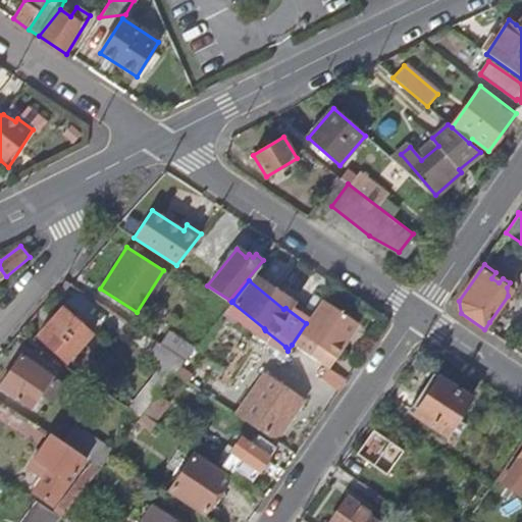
[(292,345),(322,365),(328,355),(334,356),(356,322),(321,301),(306,323),(292,345)]
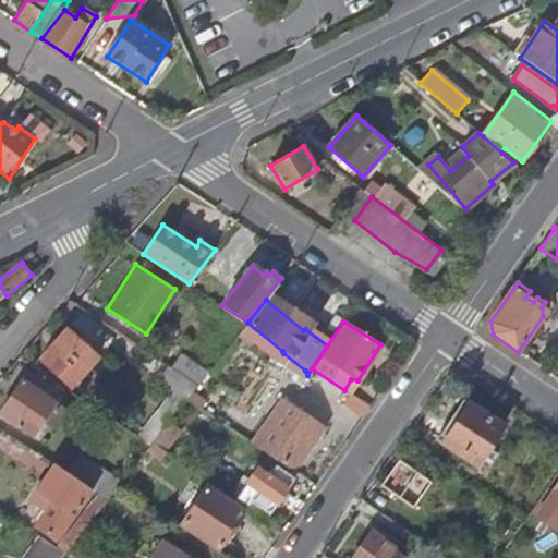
[(43,358),(73,385),(100,354),(70,327),(43,358)]
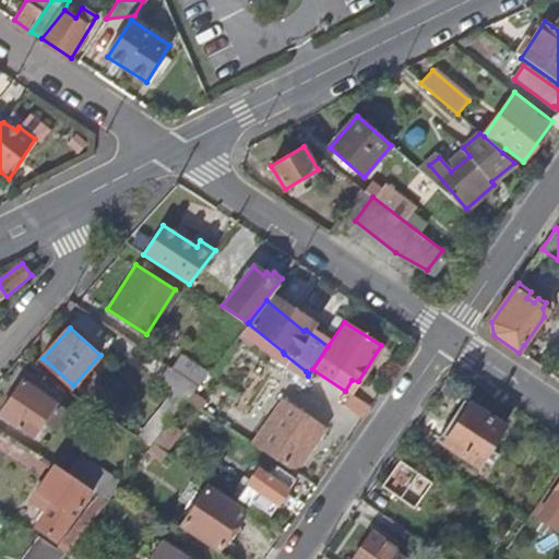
[(526,358),(532,351),(524,345),(519,353),(526,358)]
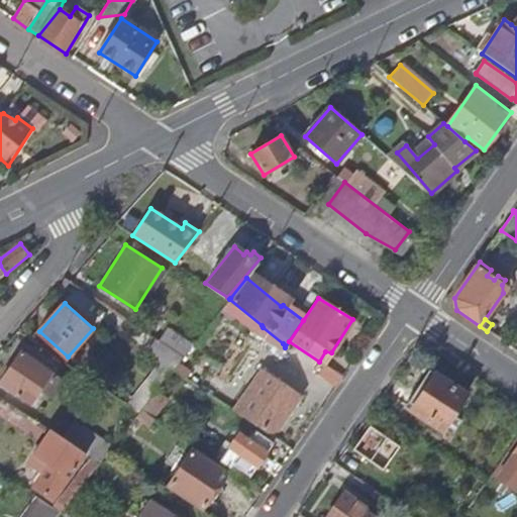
[(153,336),(184,357),(193,345),(162,323),(153,336)]
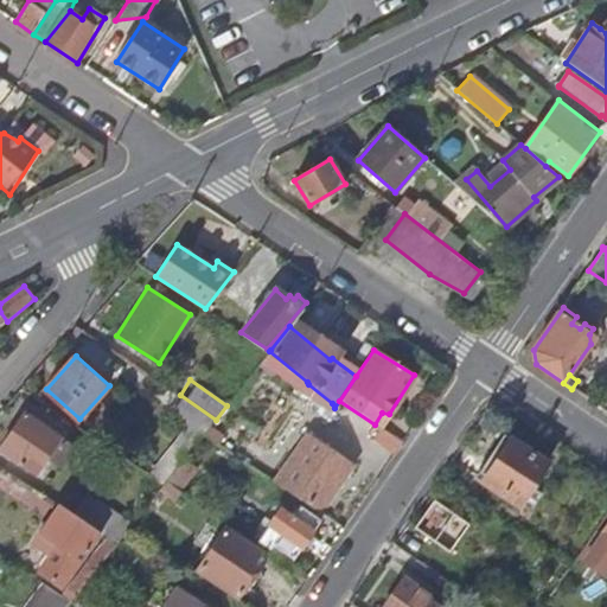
[(0,448),(0,451),(37,474),(61,436),(24,413),(0,448)]
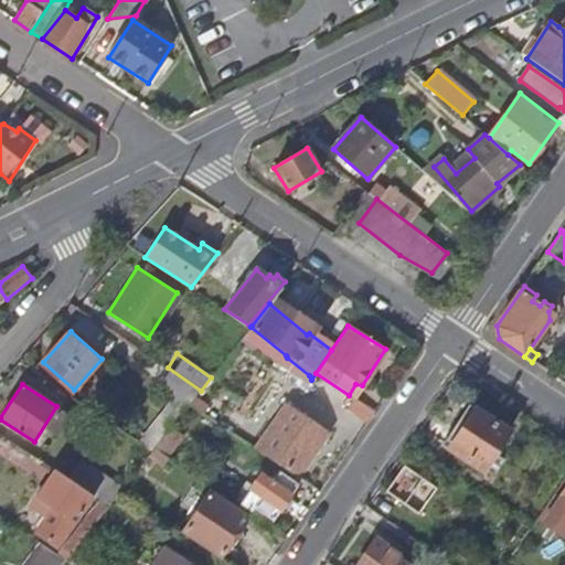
[(195,397),(190,405),(204,415),(210,406),(195,397)]
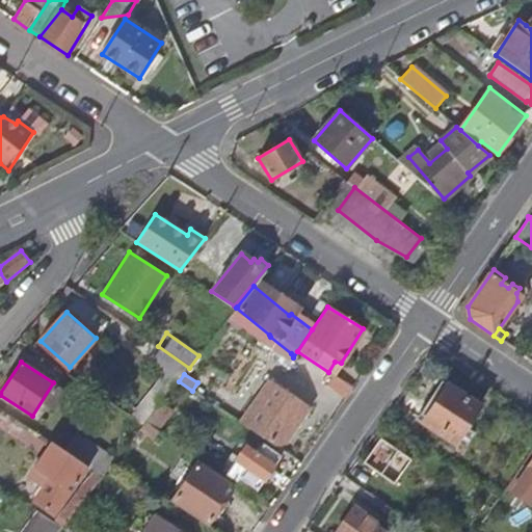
[(242,424),(282,451),(311,406),(272,381),(242,424)]
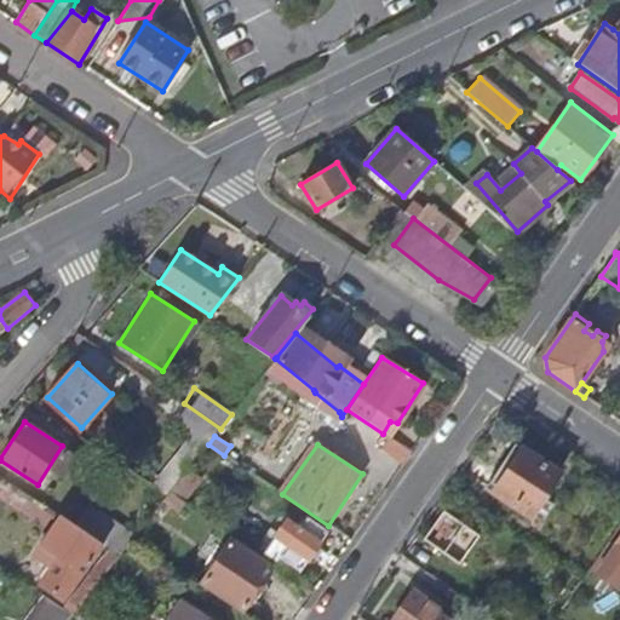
[(403,464),(412,453),(399,445),(391,455),(403,464)]
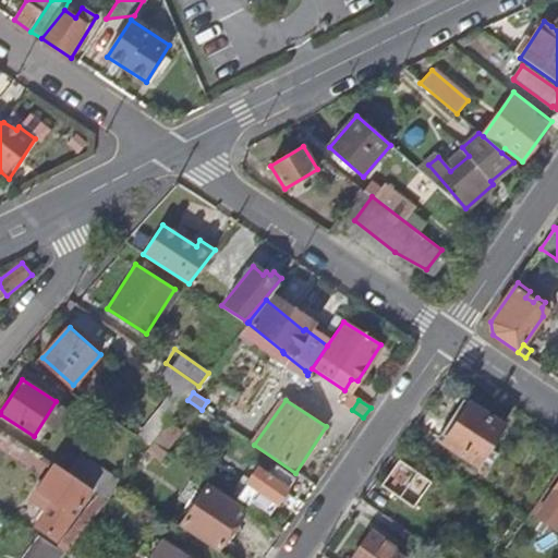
[(438,435),(478,462),(506,424),(472,400),(457,422),(451,419),(438,435)]
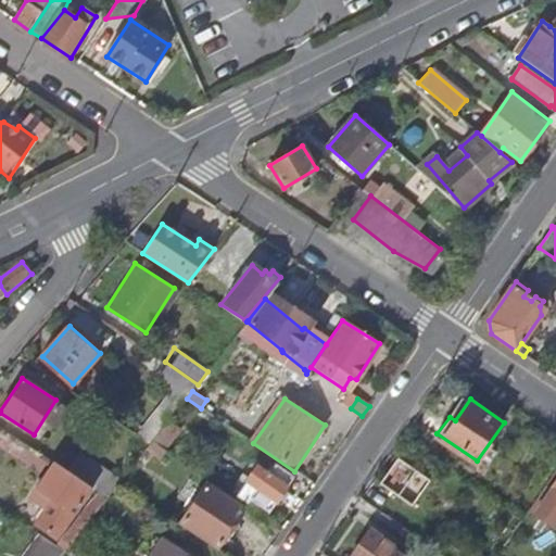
[(153,441),(152,443),(147,450),(162,459),(168,451),(153,441)]
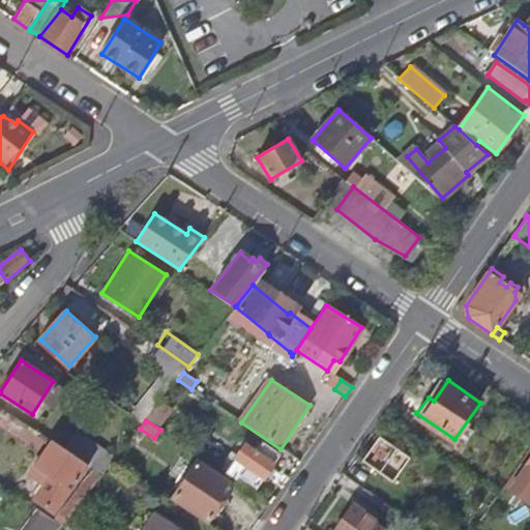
[(88,465),(104,474),(109,468),(95,461),(101,450),(75,433),(63,449),(88,465)]
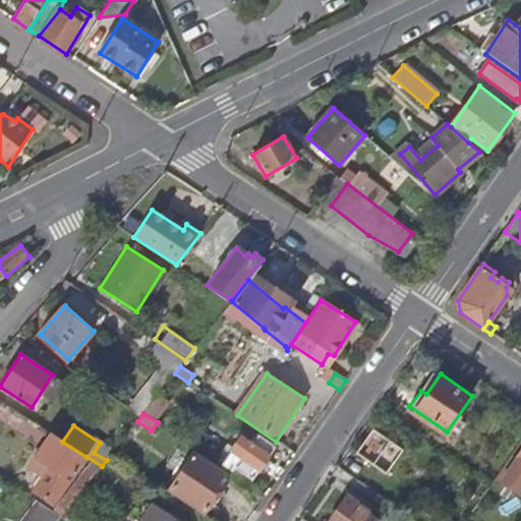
[(356,453),(387,473),(403,451),(372,429),(356,453)]
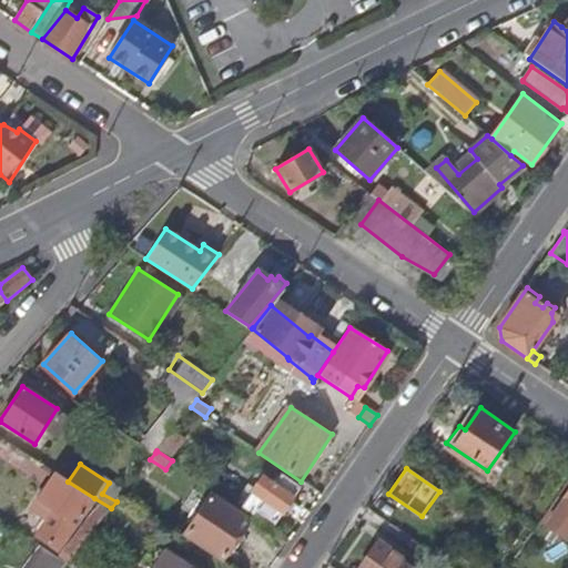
[(240,506),(253,515),(255,511),(275,524),(298,487),(277,472),(271,482),(260,475),(240,506)]
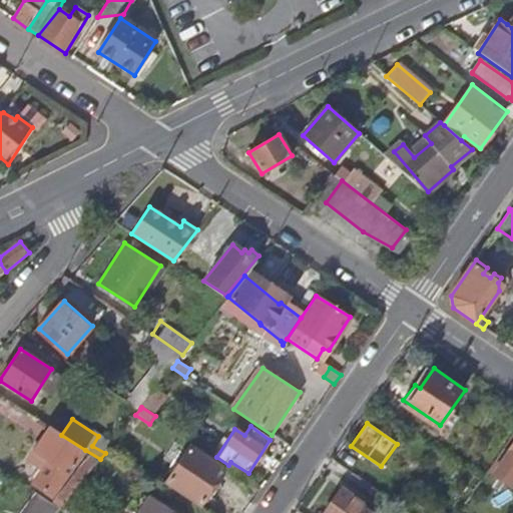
[(61,435),(51,428),(35,453),(50,464),(36,486),(55,498),(85,450),(61,435)]
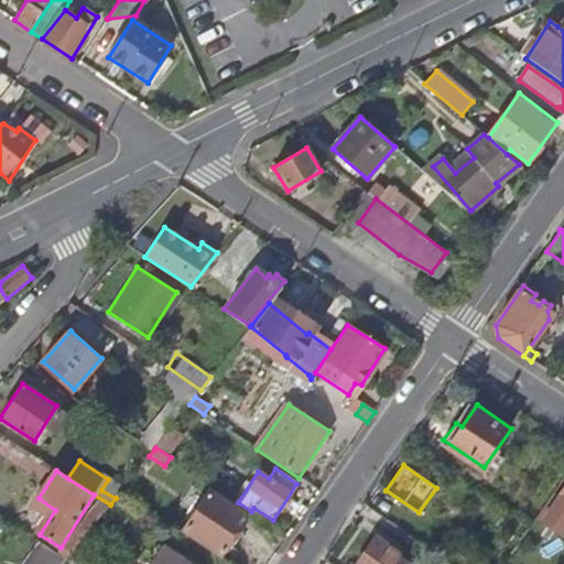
[(183,532),(223,560),(249,519),(210,492),(183,532)]
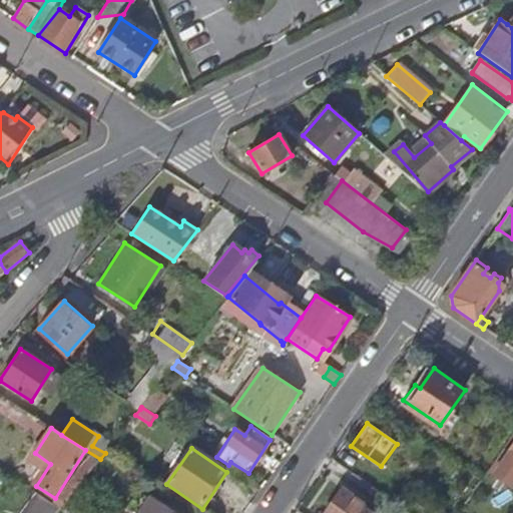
[(53,502),(63,509),(67,503),(96,465),(87,459),(53,502)]
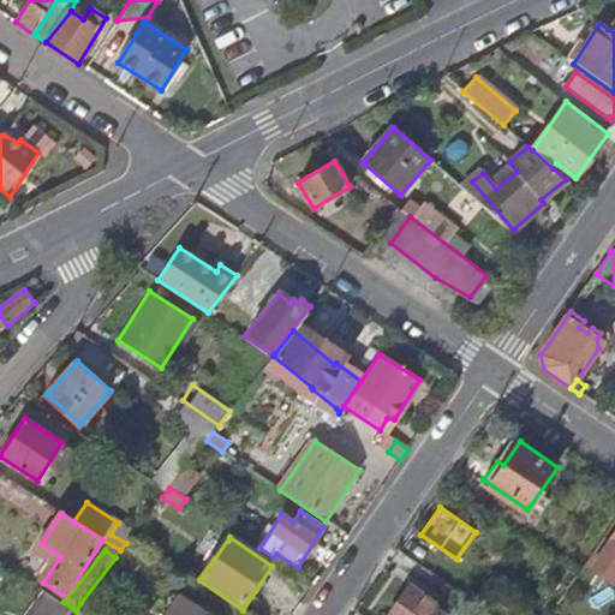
[(592,555),(584,568),(604,580),(611,568),(592,555)]
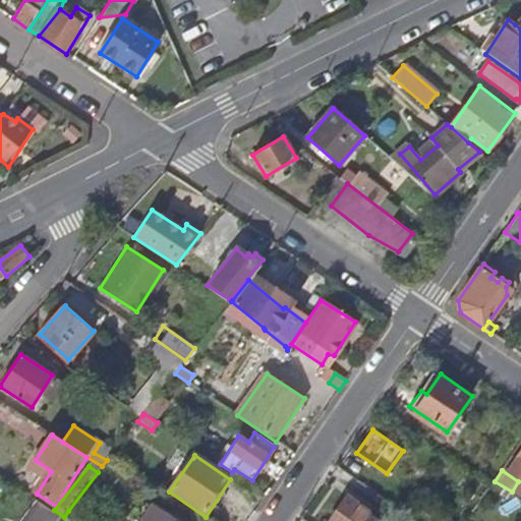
[(375,520),(367,515),(368,512),(348,497),(330,520),(375,520)]
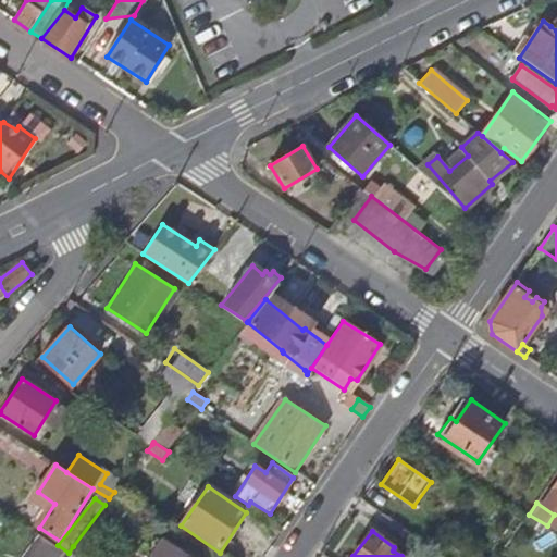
[(64,556),(69,553),(58,545),(45,536),(28,556),(64,556)]
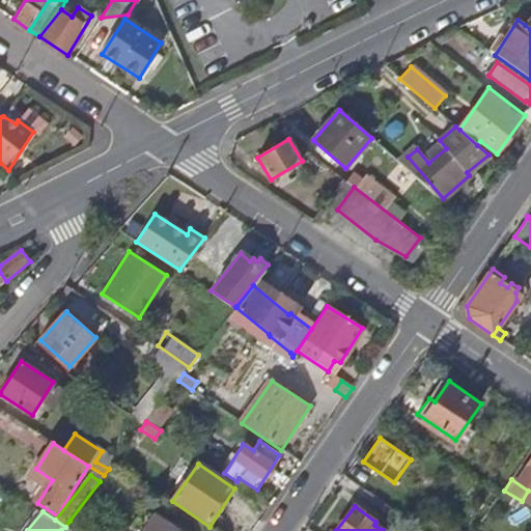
[(177,530),(157,516),(145,530),(177,530)]
